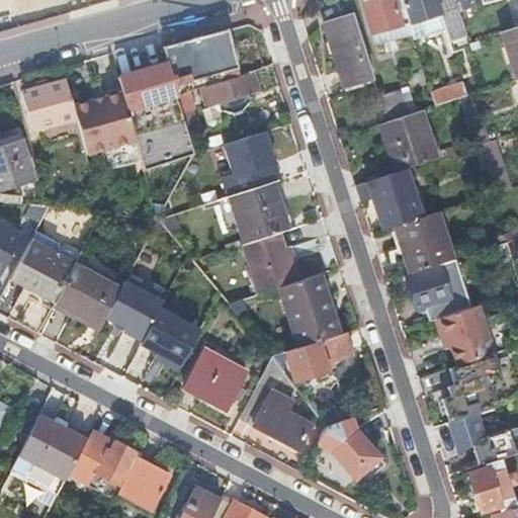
[(361,0),(374,46),(412,35),(400,0),(361,0)]
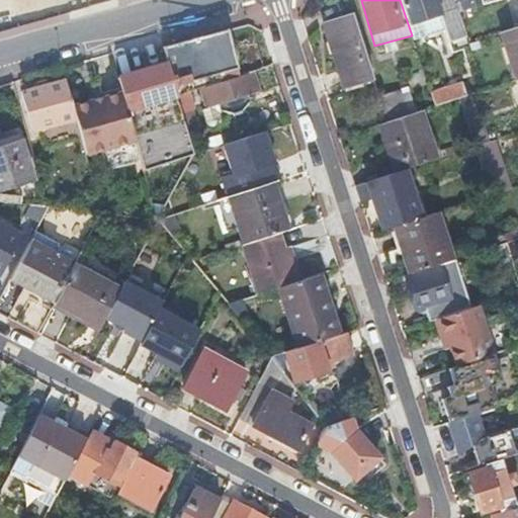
[(447,42),(465,36),(457,10),(453,0),(400,0),(412,35),(413,39),(443,29),(447,42)]
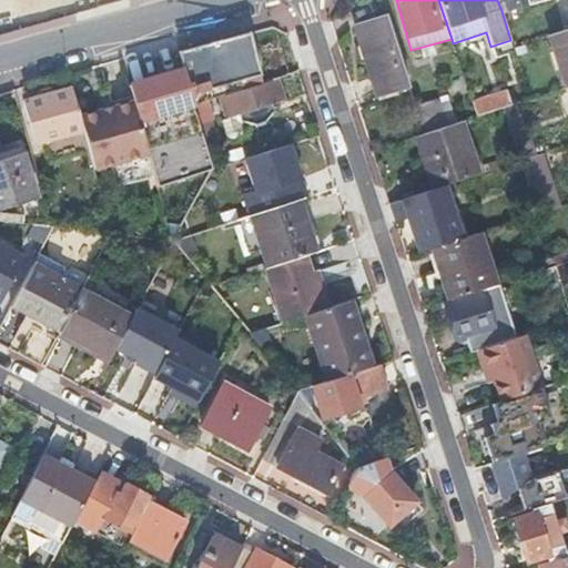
[(516,0),(497,0),(501,11),(518,6),(516,0)]
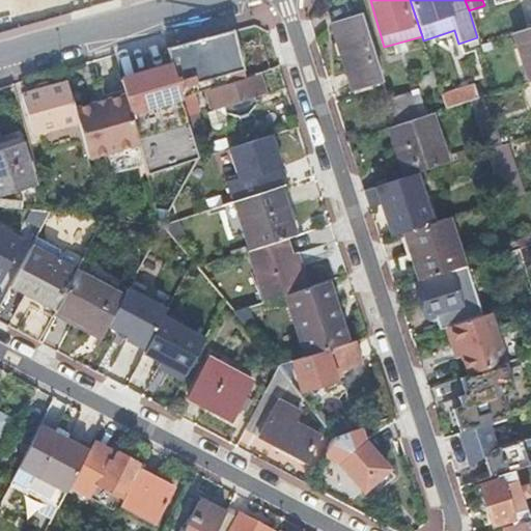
[(530,9),(521,14),(525,28),(530,26),(530,9)]
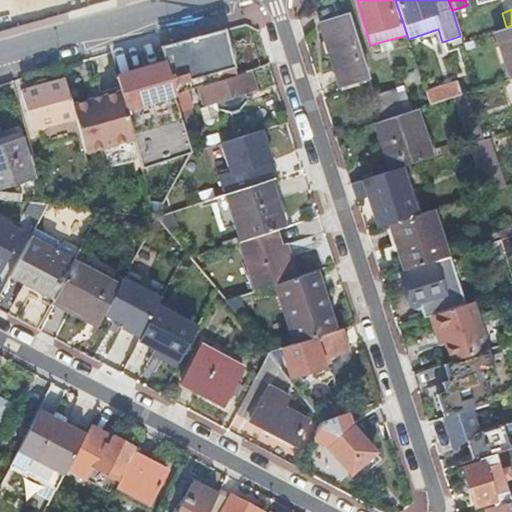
[(339,86),(367,76),(348,14),(319,24),(339,86)]
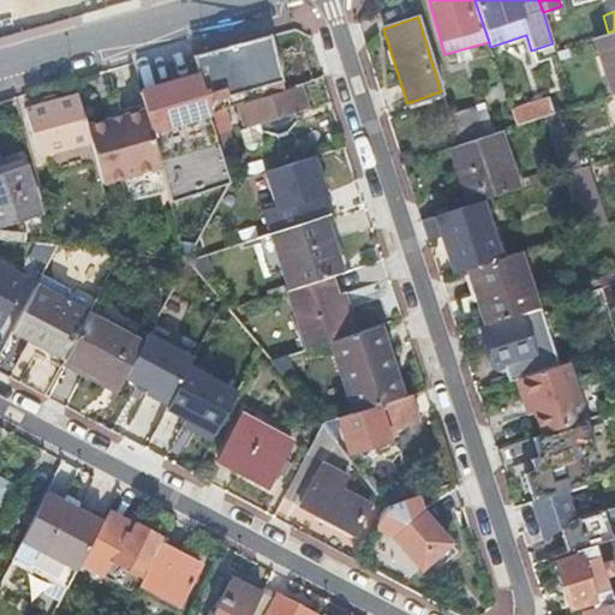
[(298,31),(294,29),(269,36),(284,90),(299,85),(311,82),(298,31)]
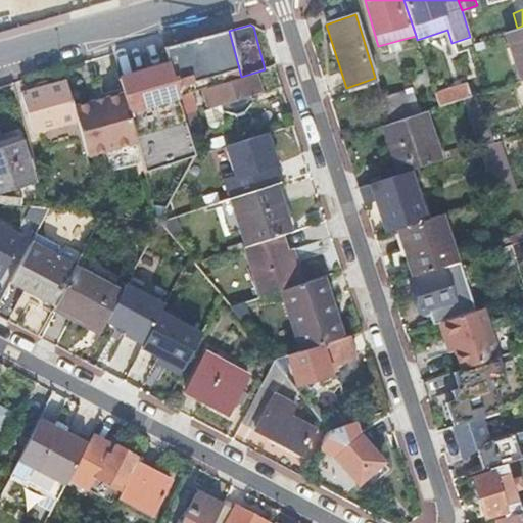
[(505,32),(521,81),(522,80),(522,26),(517,28),(505,32)]
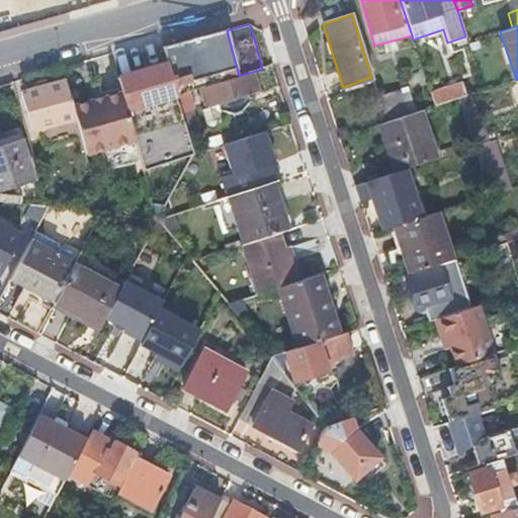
[(162,48),(166,63),(175,96),(186,92),(198,89),(239,76),(227,30),(162,48)]
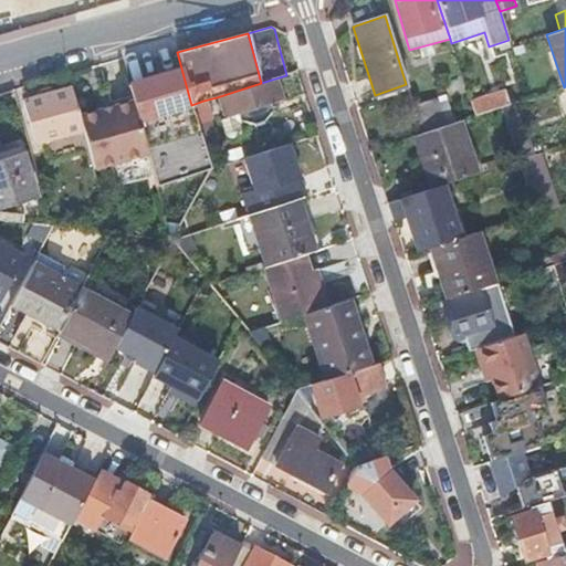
[(156,186),(210,169),(197,123),(191,105),(181,69),(128,85),(129,86),(132,96),(133,102),(148,156),(156,186)]
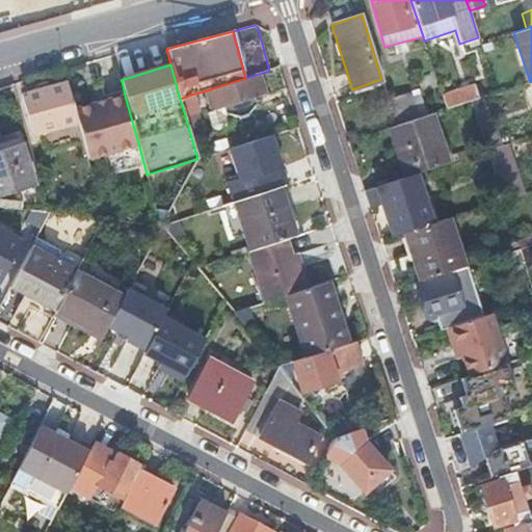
[(245,78),(204,91),(210,112),(222,108),(224,115),(238,120),(248,117),(256,107),(254,98),(265,95),(259,74),(245,78)]
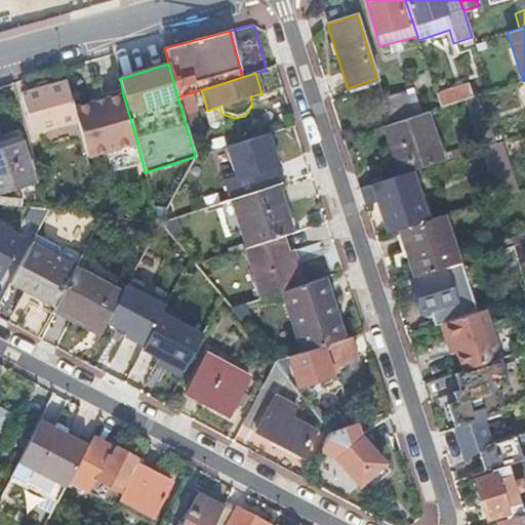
[(65,82),(22,94),(32,133),(75,122),(65,82)]
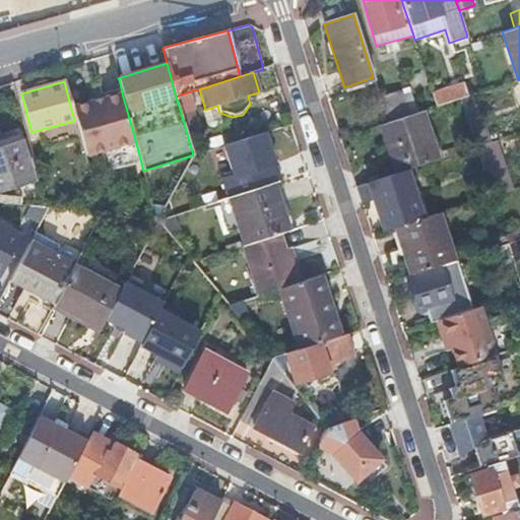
[(436,107),(460,99),(466,96),(462,84),(432,94),(436,107)]
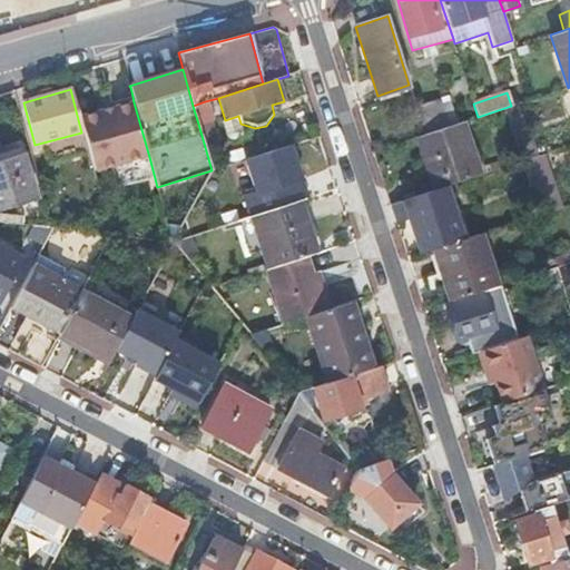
[(111,102),(114,108),(134,102),(133,97),(111,102)]
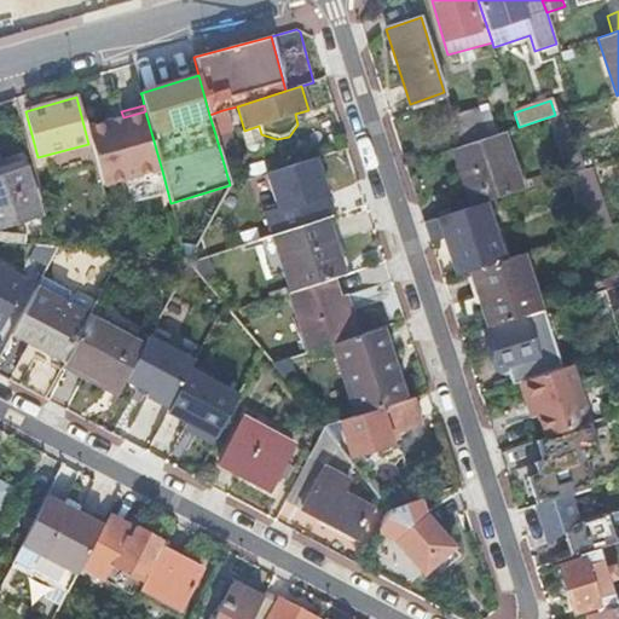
[(452,117),(461,146),(484,138),(475,109),(452,117)]
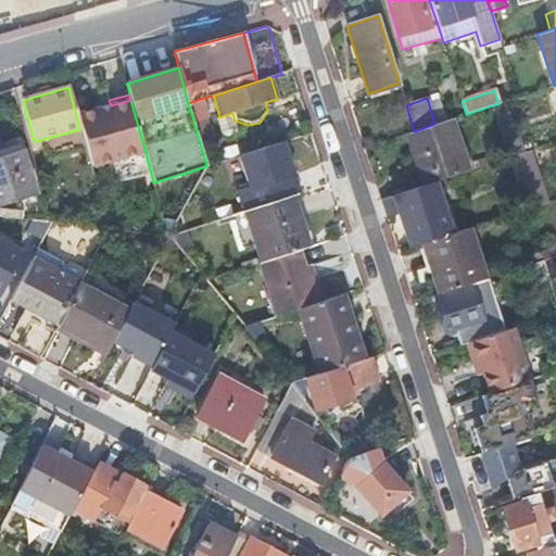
[(188,103),(193,121),(205,117),(200,99),(188,103)]
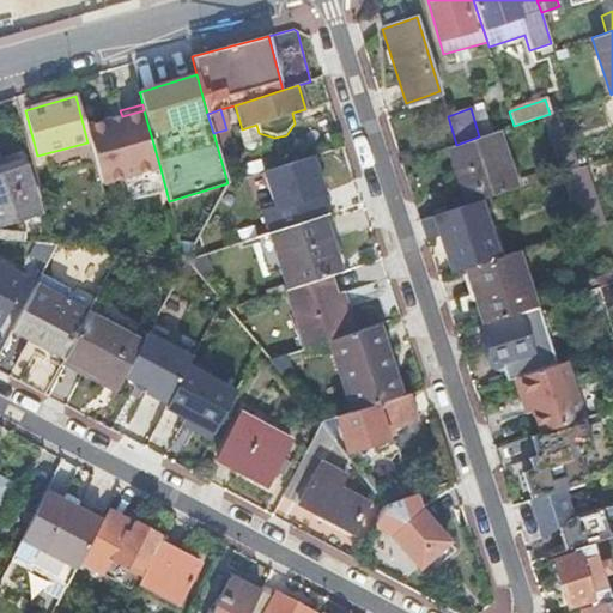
[(86,126),(102,184),(161,169),(144,110),(122,116),(86,126)]
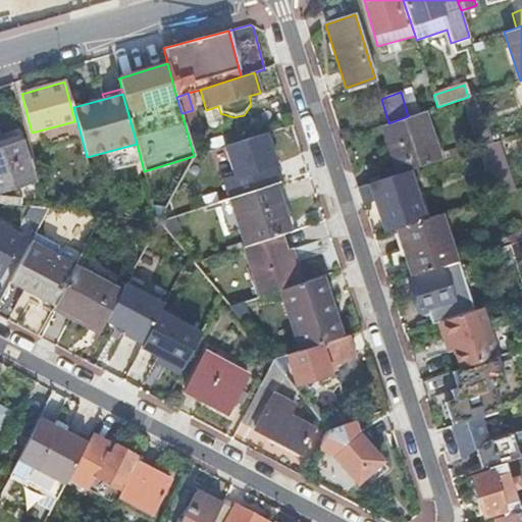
[(462,99),(478,147),(487,144),(473,96),(468,97),(462,99)]
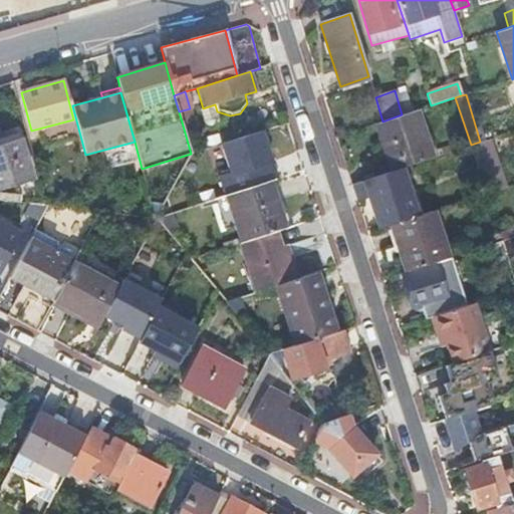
[(402,168),(431,159),(416,110),(402,114),(382,121),(374,123),(391,172),(402,168)]
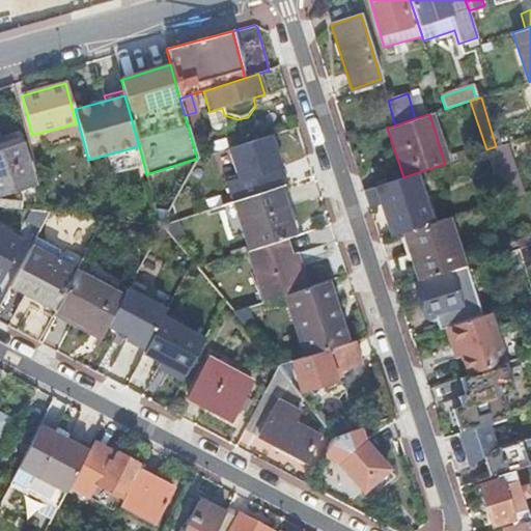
[(275,135),(254,142),(264,176),(286,169),(275,135)]
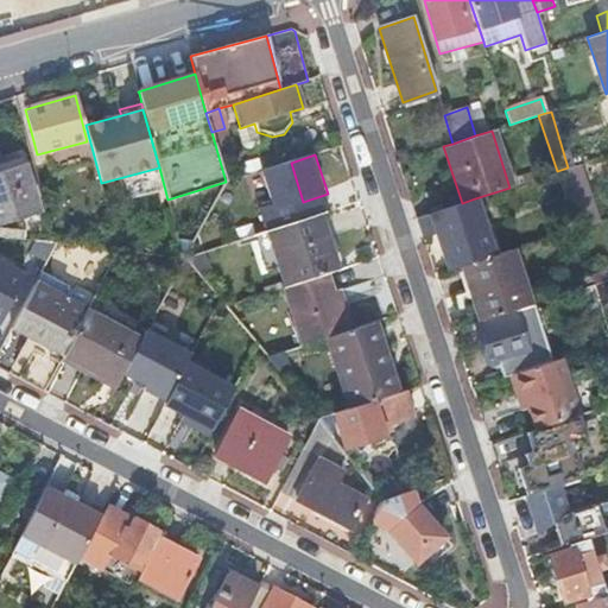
[(557,172),(576,229),(601,221),(582,164),(557,172)]
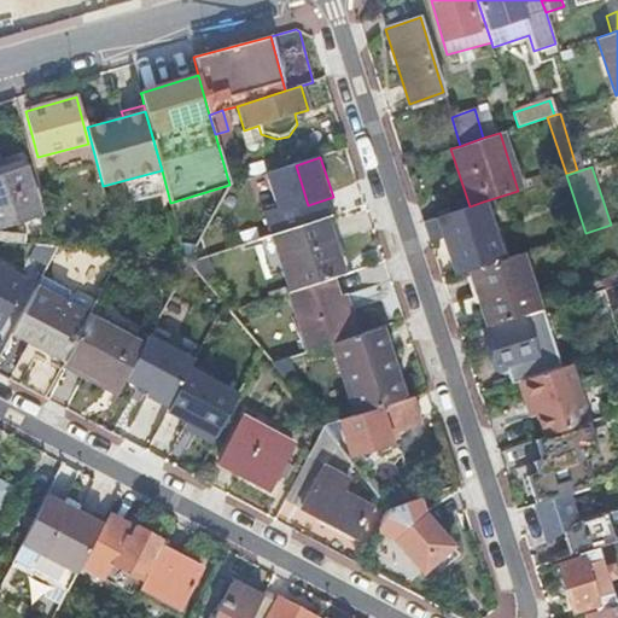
[(3,174),(0,174),(0,215),(31,205),(25,188),(29,187),(23,168),(3,174)]
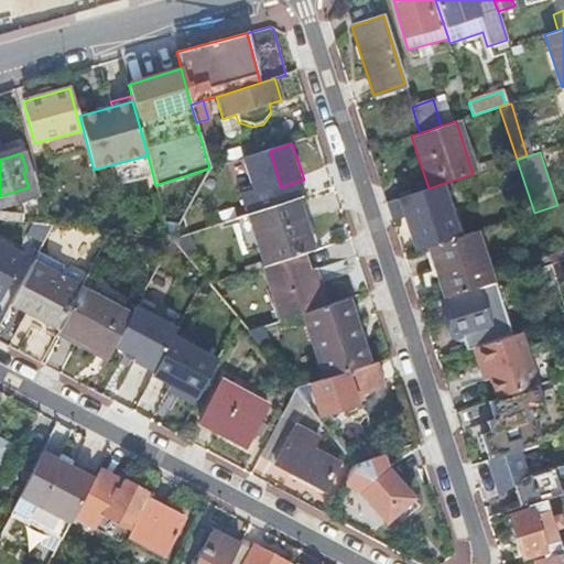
[(414,251),(429,247),(458,237),(441,184),(429,188),(398,198),(386,203),(391,221),(403,217),(414,251)]
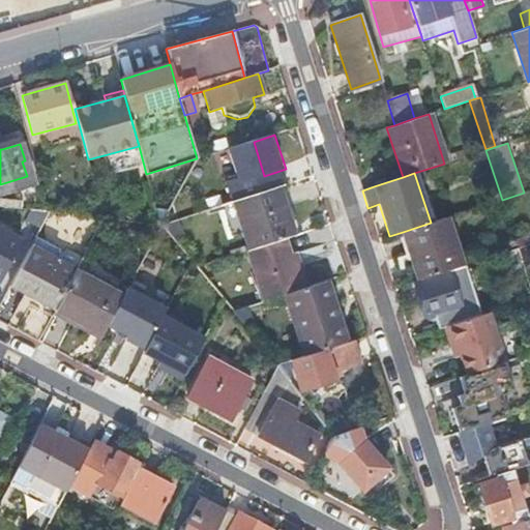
[(278,186),(230,202),(245,249),(293,234),(278,186)]
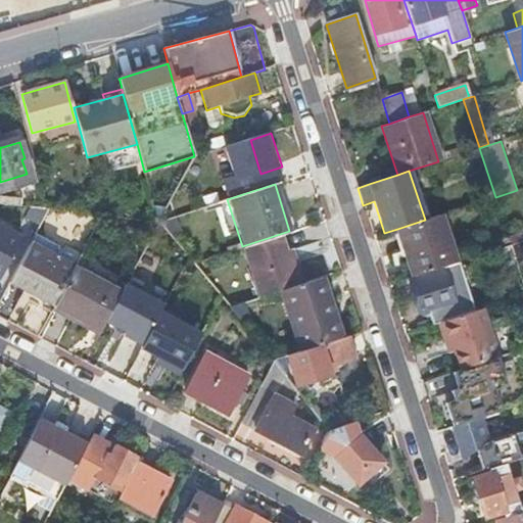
[(204,204),(200,192),(176,200),(177,202),(172,208),(174,215),(204,204)]
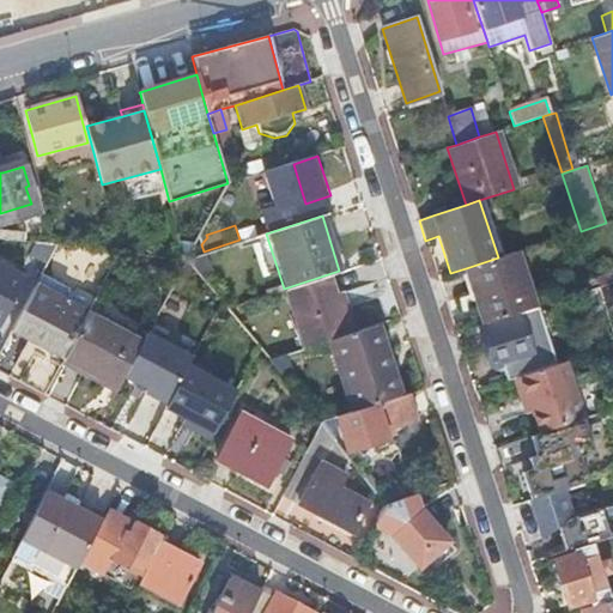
[(519,315),(533,310),(516,252),(498,258),(466,268),(485,326),(519,315)]
